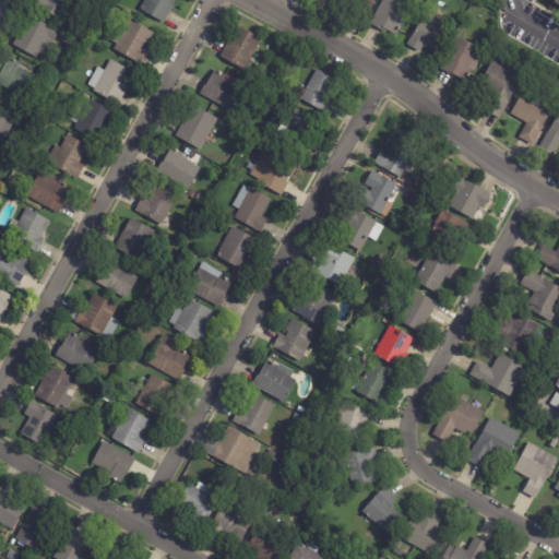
[(36,6),(38,0),(72,0),(62,21),(35,7),(36,6)]
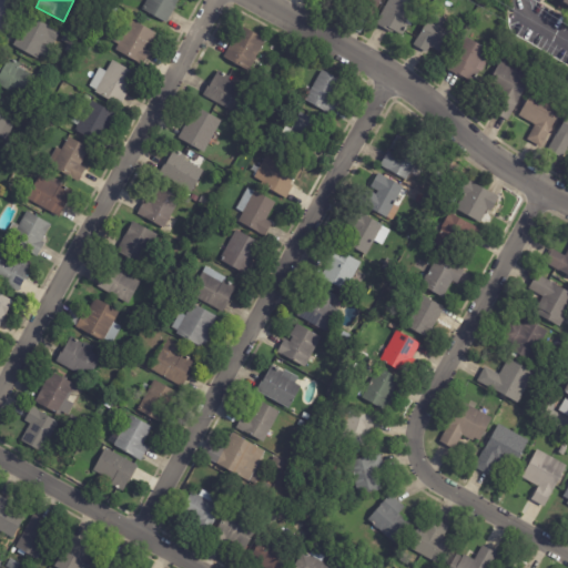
[(179,0),(173,11),(166,22),(142,9),(146,0),(179,0)]
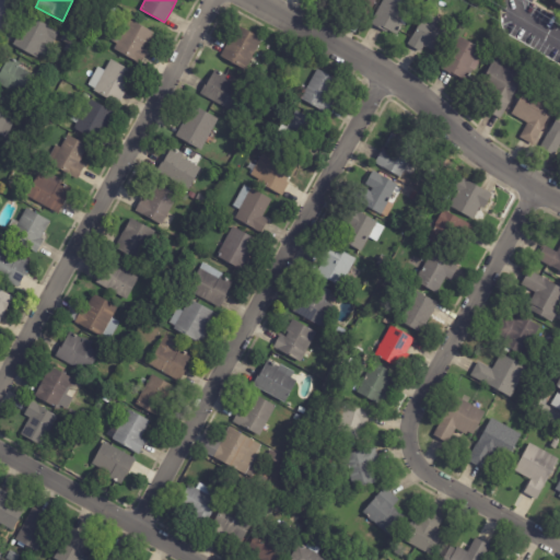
[(374,0),(368,11),(351,2),(350,6),(340,0),(374,0)]
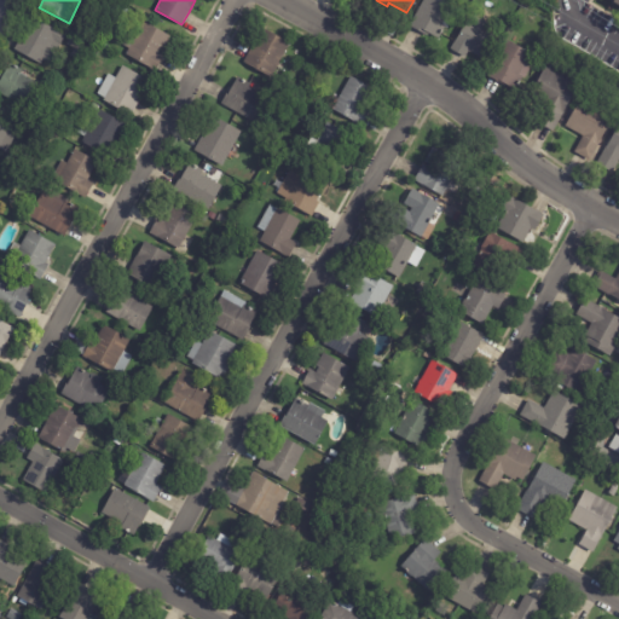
[(422,33),(411,25),(424,0),(444,0),(453,5),(450,12),(456,16),(449,29),(446,28),(440,39),(435,36),(434,39),(422,33)]
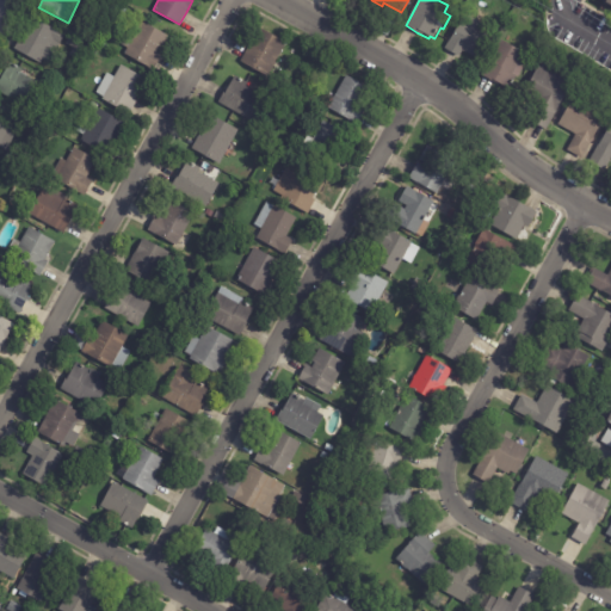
[(128,8),(122,19),(115,14),(119,5),(128,8)]
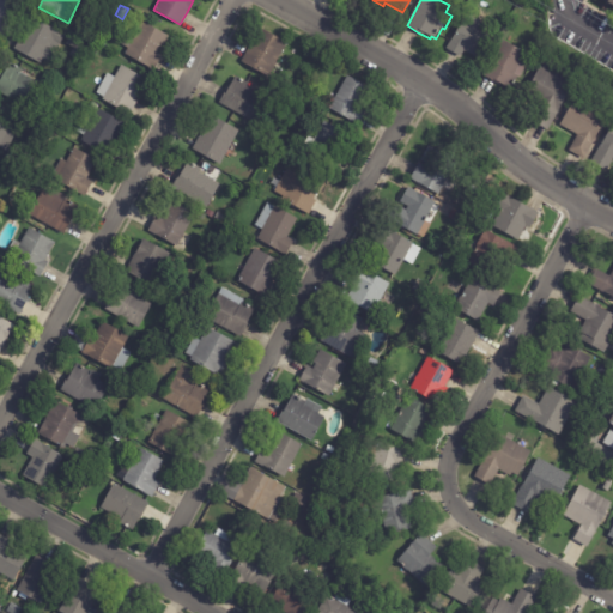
[(484,26),(481,31),(496,40),(484,61),(465,50),(461,56),(448,49),(467,14),(485,24),(484,26)]
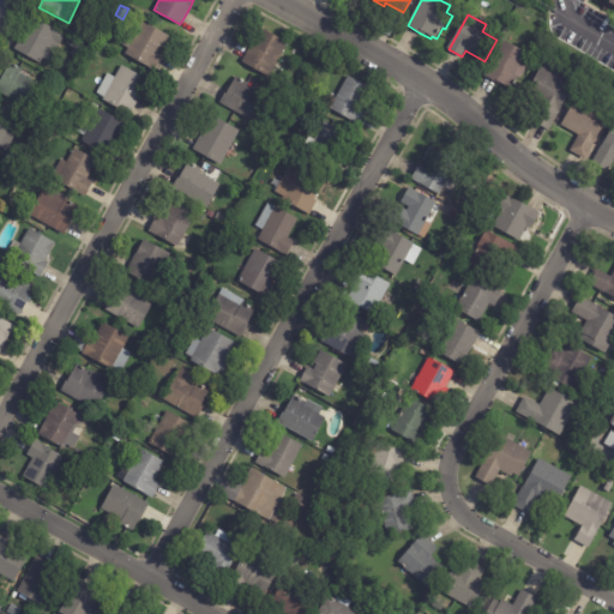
[(14,49),(31,17),(66,35),(50,64),(43,59),(41,64),(14,49)]
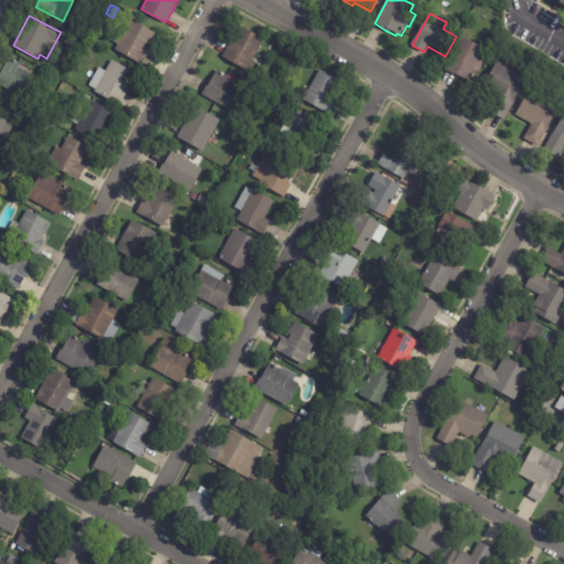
[(144,49),(143,49),(150,53),(142,65),(116,50),(118,45),(111,41),(116,33),(122,38),(132,20),(155,34),(149,45),(147,43),(144,49)]
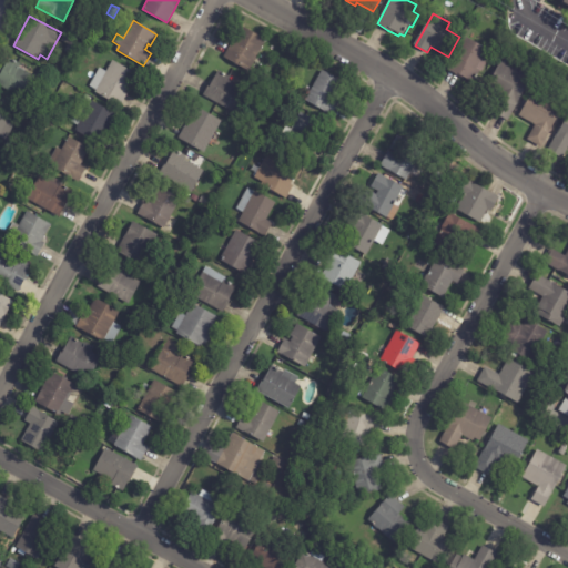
[(225,56),(231,43),(234,44),(237,38),(234,37),(241,23),(267,37),(251,69),(224,56),(225,56)]
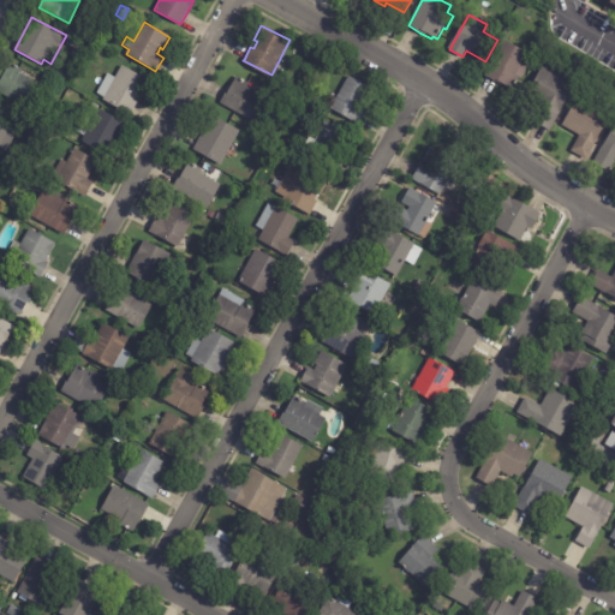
[(71,36),(88,45),(81,60),(70,55),(73,48),(66,45),(71,36)]
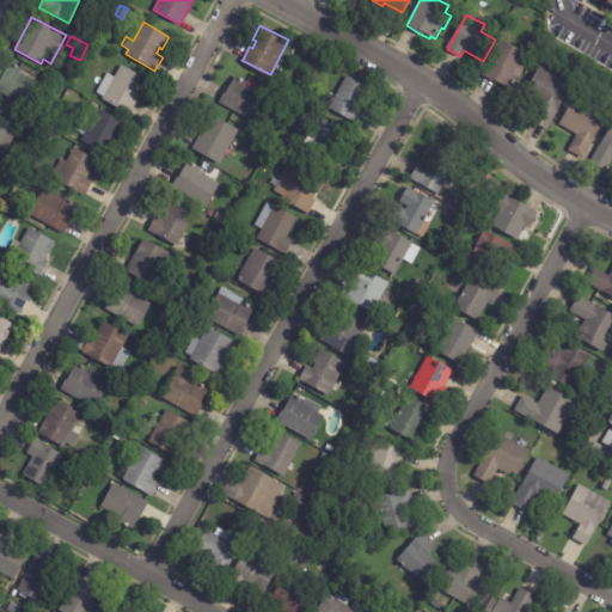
[(494,81),(483,75),(502,40),(526,53),(520,63),(526,66),(513,90),(502,84),(501,85),(494,81)]
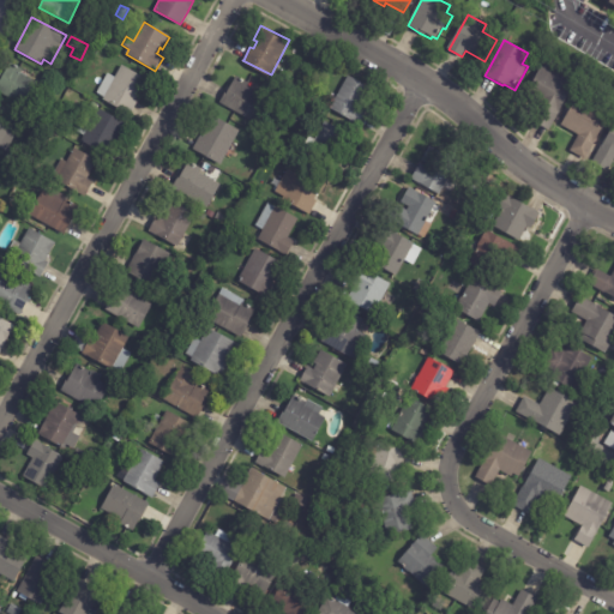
[(20,73),(40,85),(26,108),(0,92),(0,76),(2,72),(5,73),(11,62),(23,70),(20,73)]
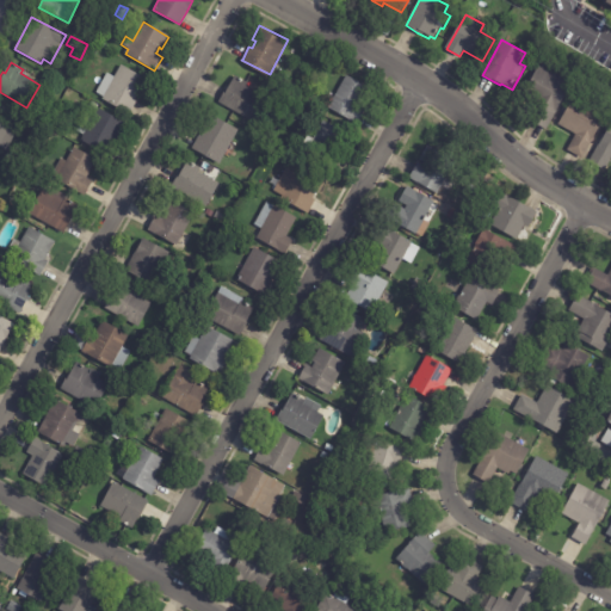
[(136,103),(129,116),(103,100),(104,98),(96,93),(106,74),(115,78),(122,66),(148,80),(141,94),(140,93),(135,100),(137,102),(136,103)]
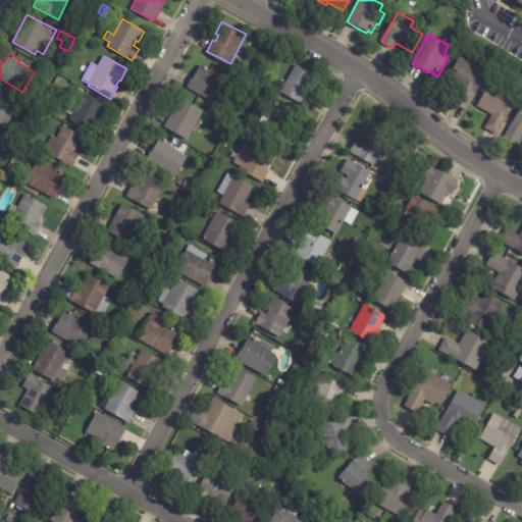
[(467,59),(489,71),(468,111),(452,102),(460,88),(448,82),(461,56),(467,59)]
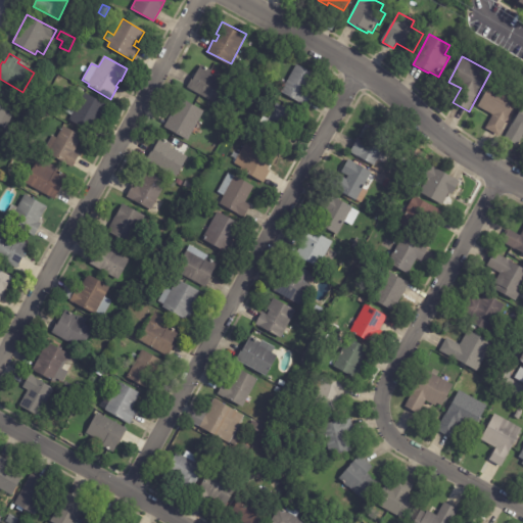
[(312,96),(306,104),(281,91),(296,62),(316,74),(307,90),(313,93),(312,96)]
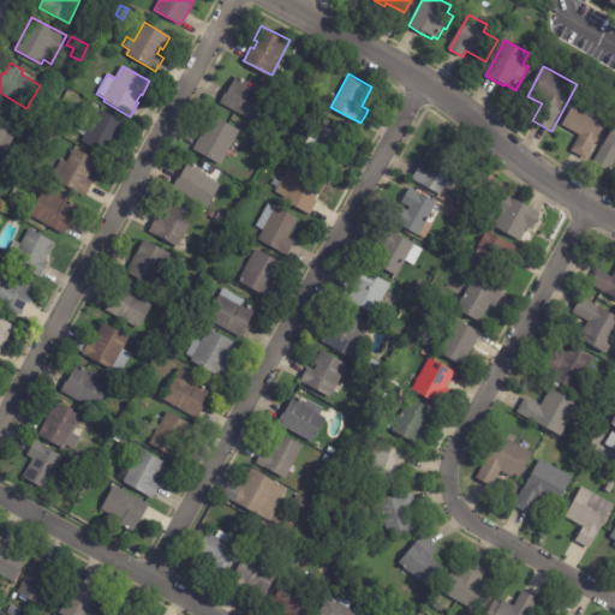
[(220,101),(228,87),(230,87),(236,76),(249,83),(248,87),(268,97),(256,121),(220,102),(220,101)]
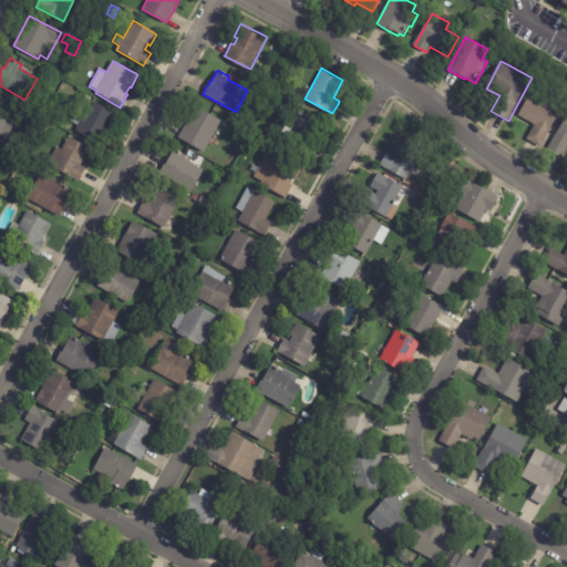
[(536,145),(527,140),(535,125),(519,116),(534,90),(564,106),(540,147),(536,145)]
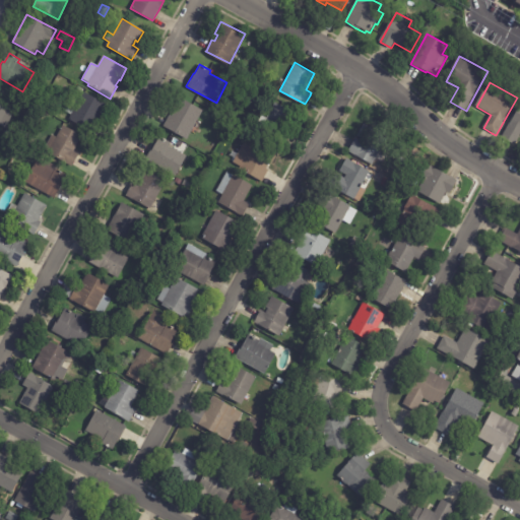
[(78,86),(84,90),(81,94),(75,91),(78,86)]
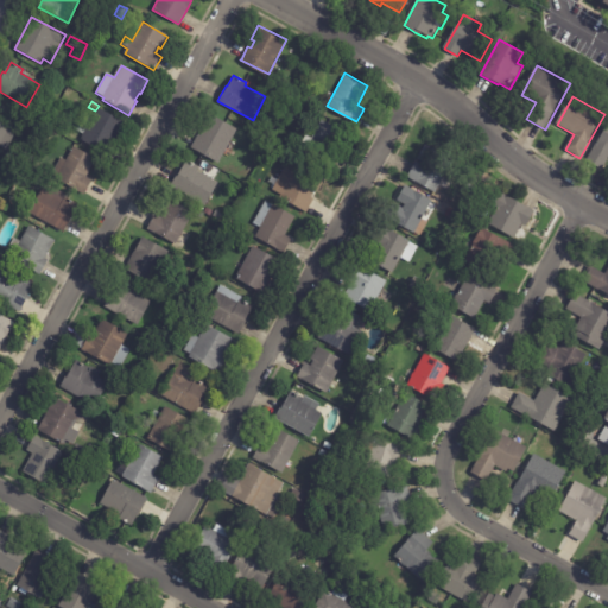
[(5,137),(0,145),(0,106),(17,115),(5,137)]
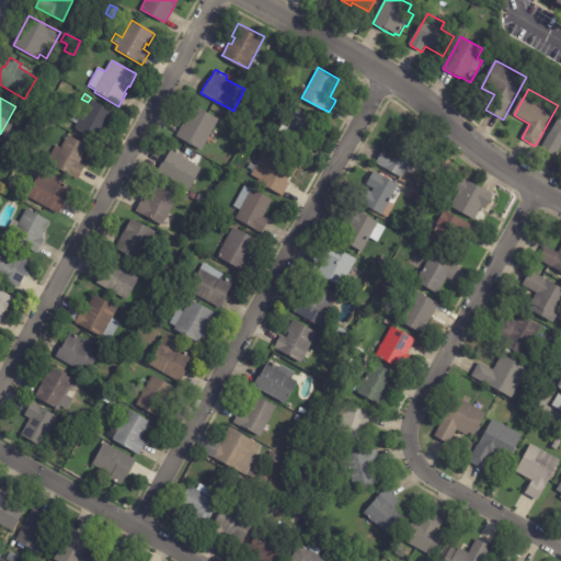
[(115,113),(100,142),(75,129),(77,124),(70,121),(78,106),(84,110),(90,100),(115,113)]
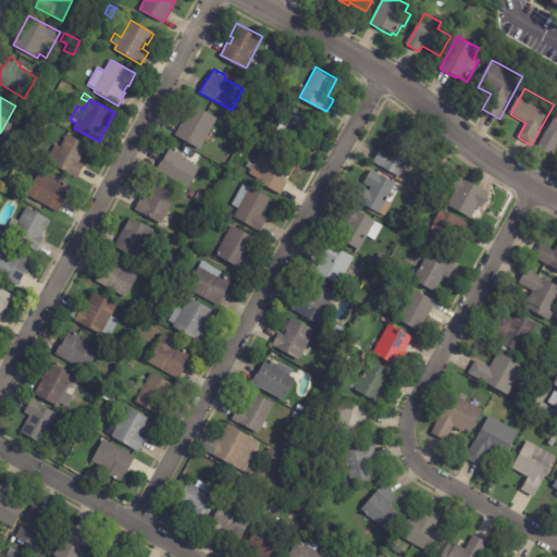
[(273,103),(268,112),(261,108),(268,99),(273,103)]
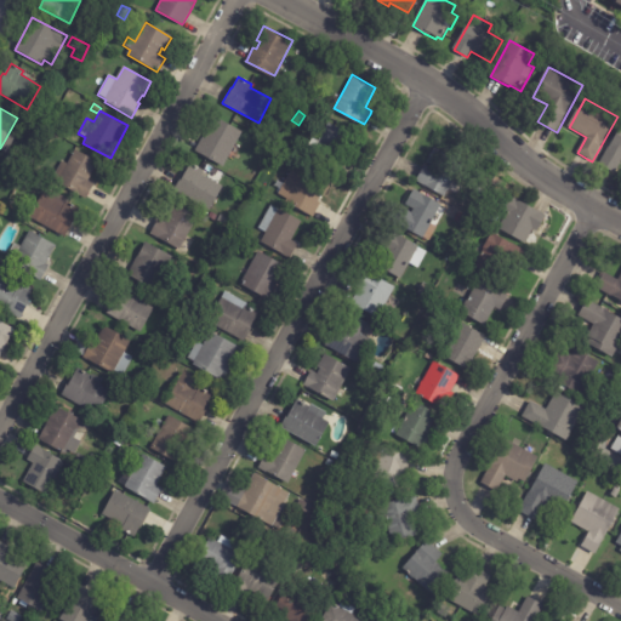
[(243,130),(223,165),(195,151),(203,136),(205,137),(209,131),(206,129),(215,114),(243,130)]
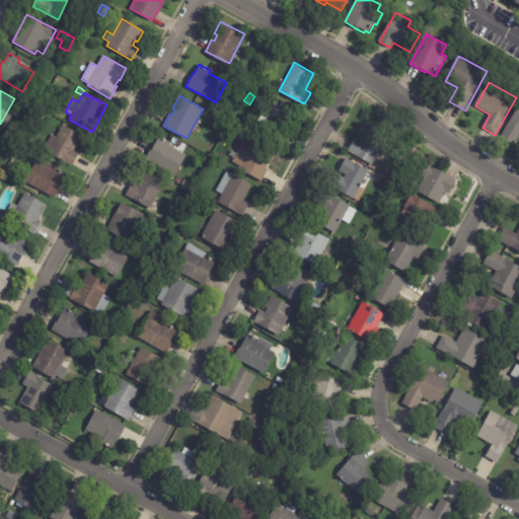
[(287,133),(282,143),(260,131),(261,129),(255,126),(262,115),(267,117),(275,101),(294,112),(285,129),(288,131),(287,133)]
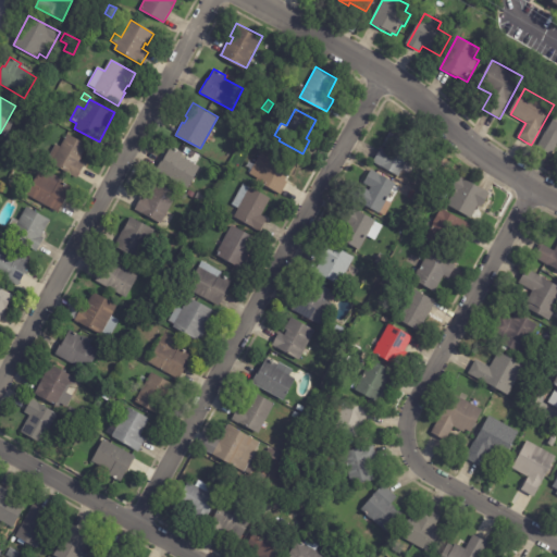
[(548,155),(537,148),(556,114),(556,144),(551,156),(548,155)]
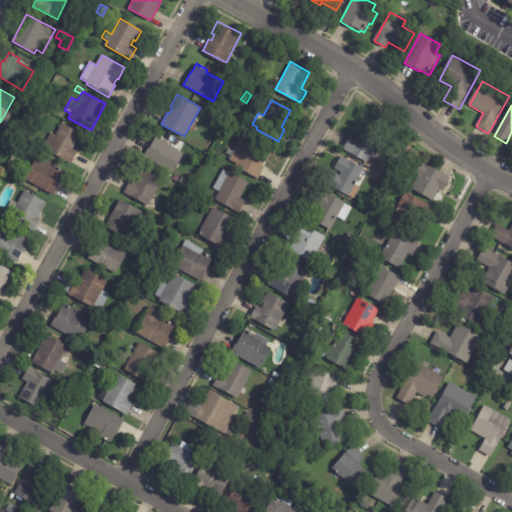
[(376,146),(368,161),(344,148),(351,135),(355,138),(357,135),(352,133),(359,119),(383,133),(376,146)]
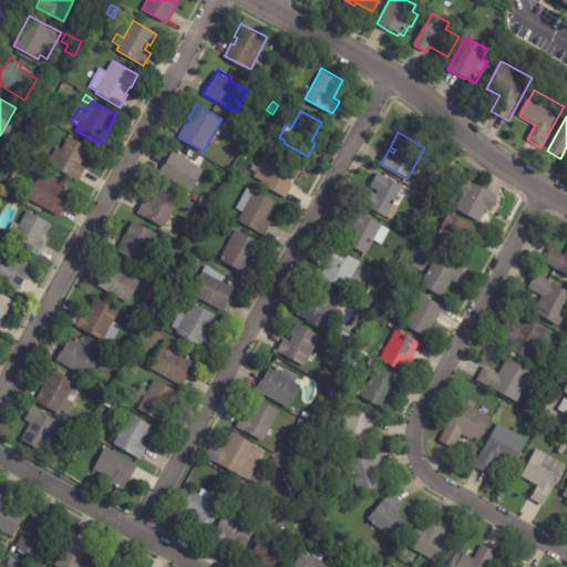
[(81,164),(80,166),(86,168),(79,183),(48,164),(57,147),(61,151),(69,137),(90,150),(81,164)]
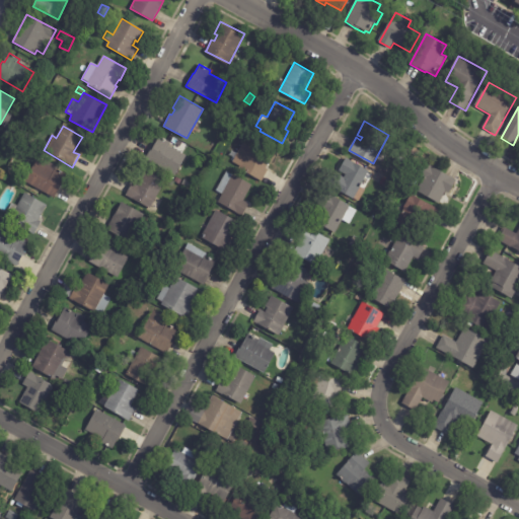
[(234,126),(240,130),(236,137),(229,134),(234,126)]
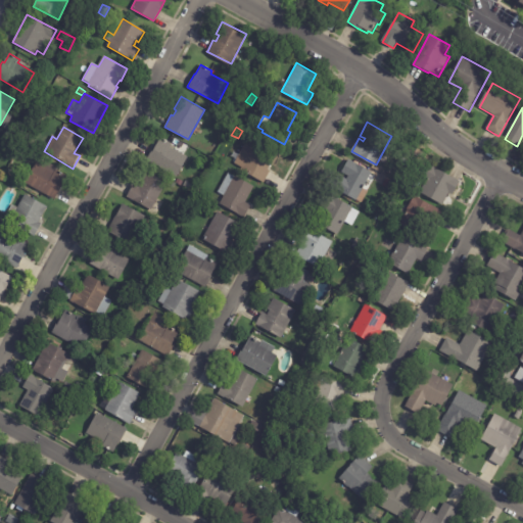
[(269,171),(263,182),(242,171),(243,168),(234,162),(248,135),(279,151),(269,171)]
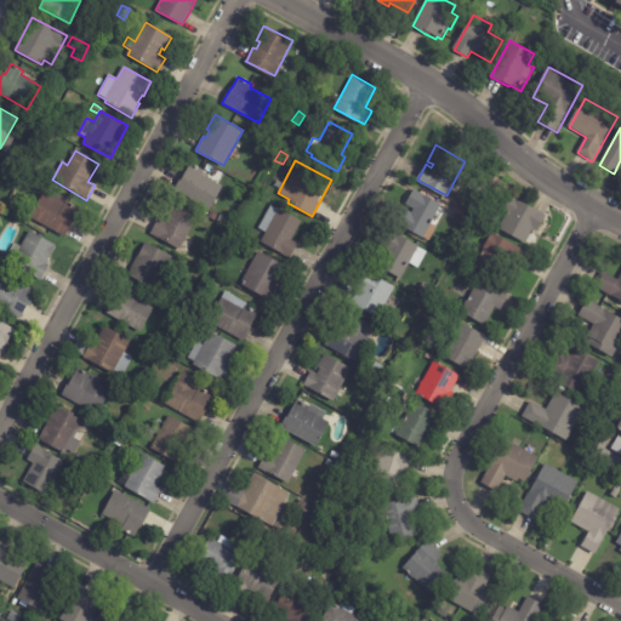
[(201,174),(223,184),(210,209),(174,189),(181,177),(182,177),(191,161),(204,169),(201,174)]
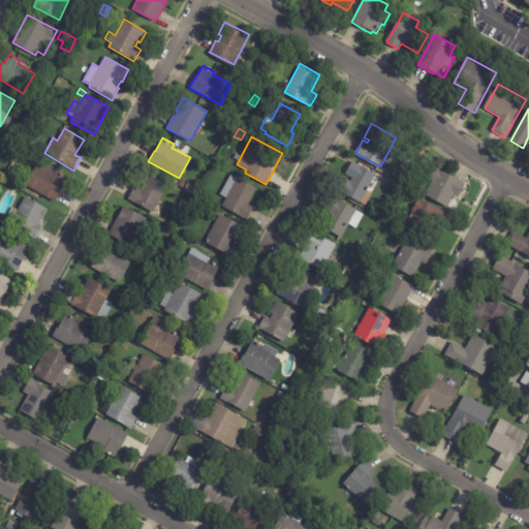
[(350,165),(352,160),(376,173),(368,189),(373,191),(367,204),(338,188),(350,165)]
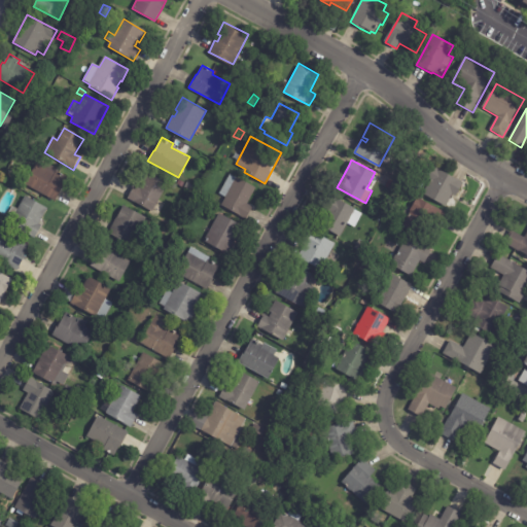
[(41,168),(55,175),(56,171),(69,178),(56,204),(25,187),(36,165),(41,168)]
